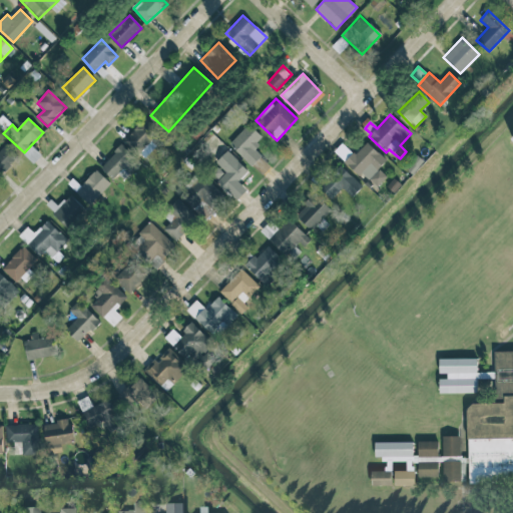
[(159,132),(144,118),(123,141),(138,155),(159,132)]
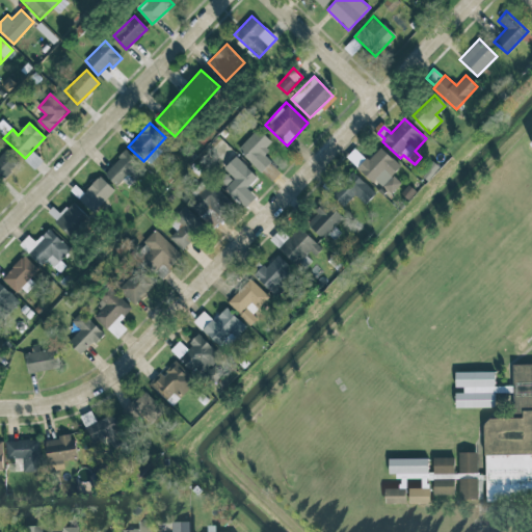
[(272,143),(257,129),(238,150),(262,171),(271,161),(263,154),(272,143)]
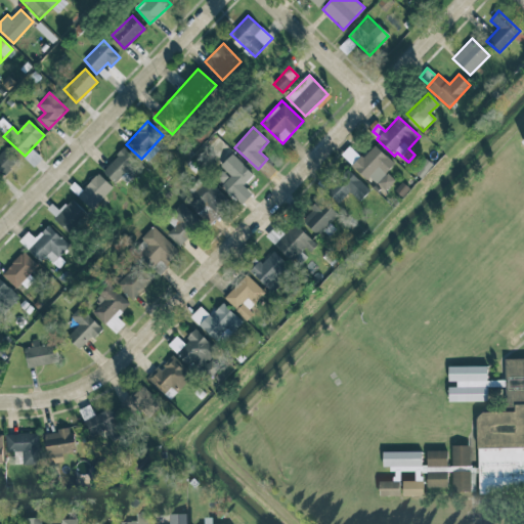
[(354,165),(383,192),(395,180),(386,172),(394,164),(374,144),(354,165)]
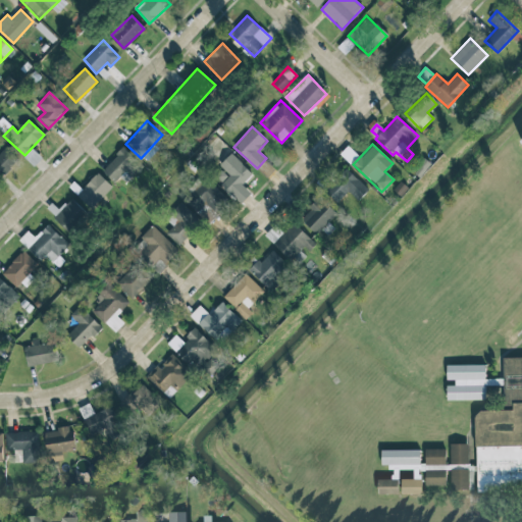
[(0,176),(17,160),(5,147),(0,152),(0,176)]
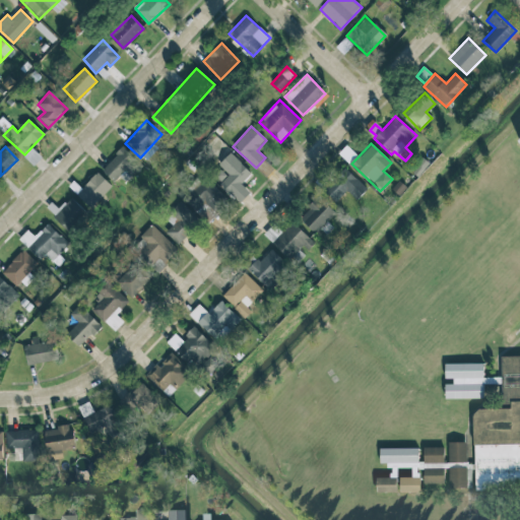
[(125,171),(132,177),(143,165),(123,146),(102,171),(115,182),(125,171)]
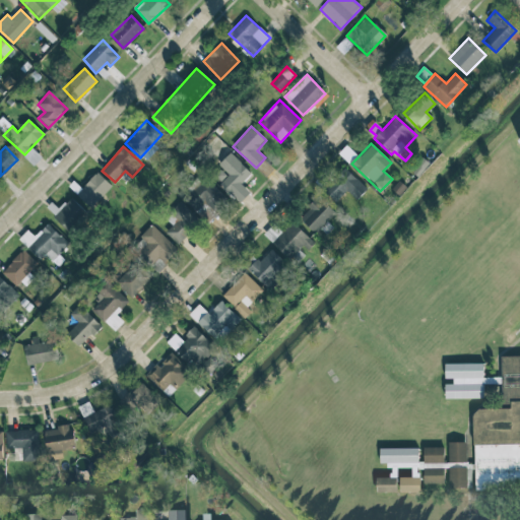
[(232,194),(252,173),(230,152),(217,166),(221,169),(213,177),(232,194)]
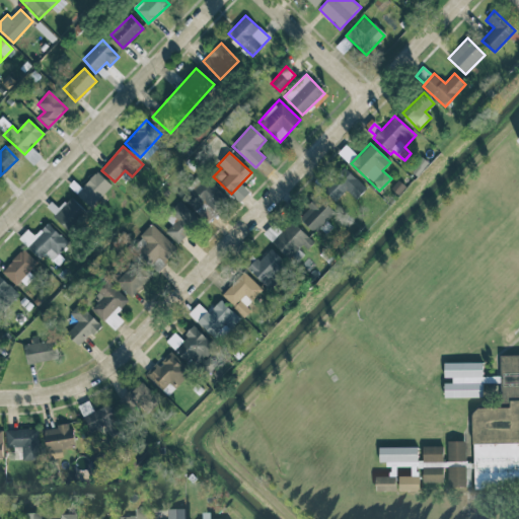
[(346,169),(325,191),(336,201),(346,191),(356,200),(366,189),(346,169)]
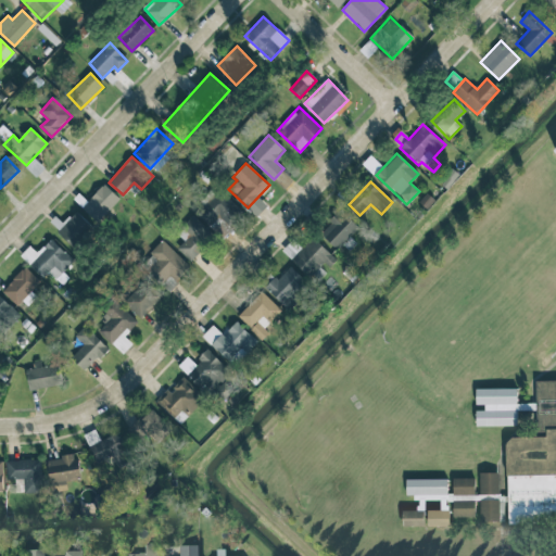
[(81,207),(98,223),(119,199),(103,184),(81,207)]
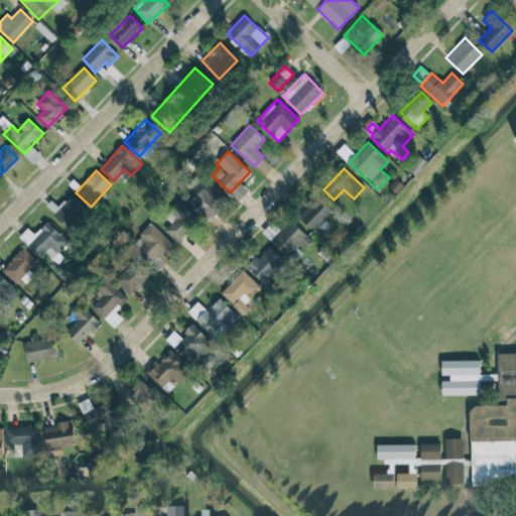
[(181,197),(203,219),(224,199),(204,176),(181,197)]
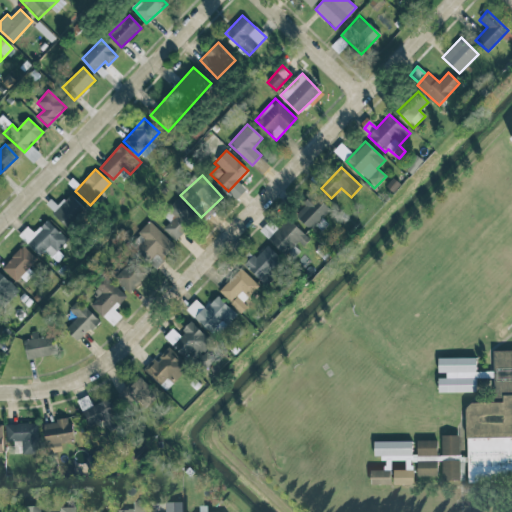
[(331,209),(313,194),(294,215),(312,230),(331,209)]
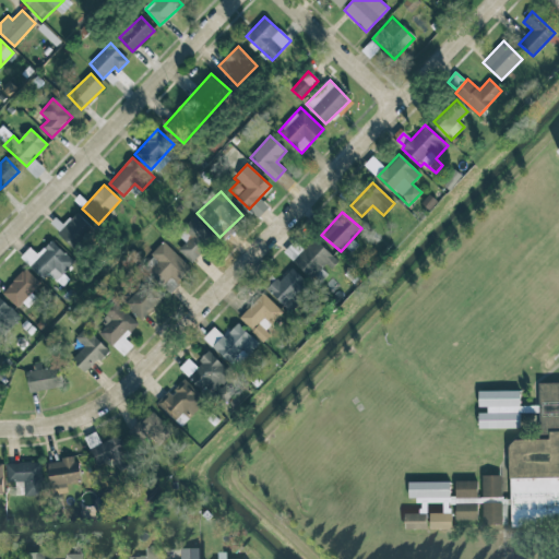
[(57,234),(74,250),(94,228),(76,213),(57,234)]
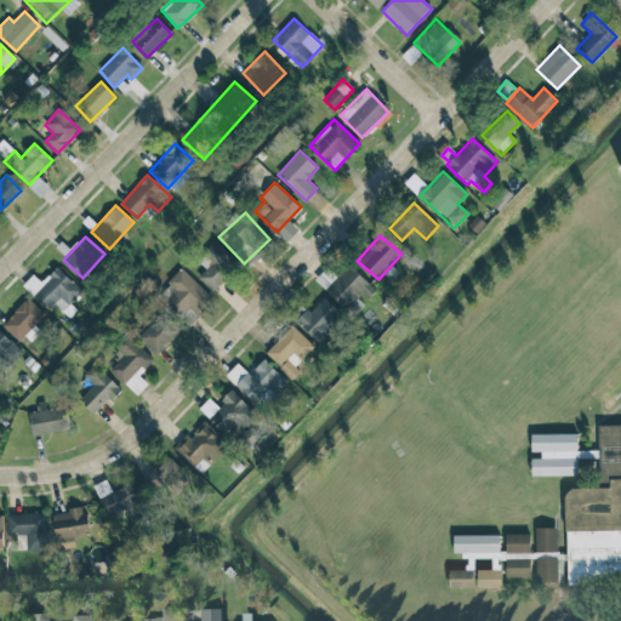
[(206,268),(198,279),(215,292),(239,263),(214,244),(199,263),(206,268)]
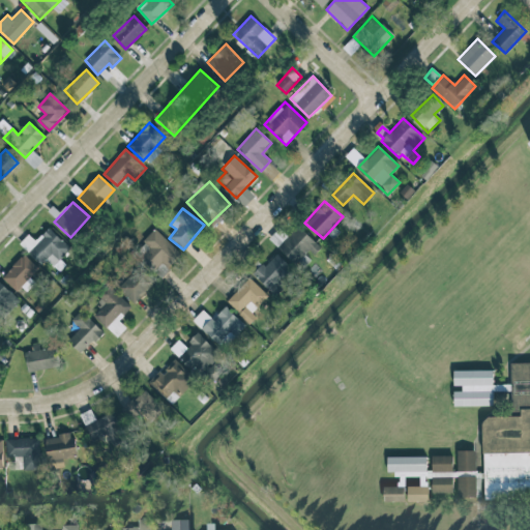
[(296,265),(299,262),(302,265),(312,255),(313,256),(321,247),(298,226),(277,248),(296,265)]
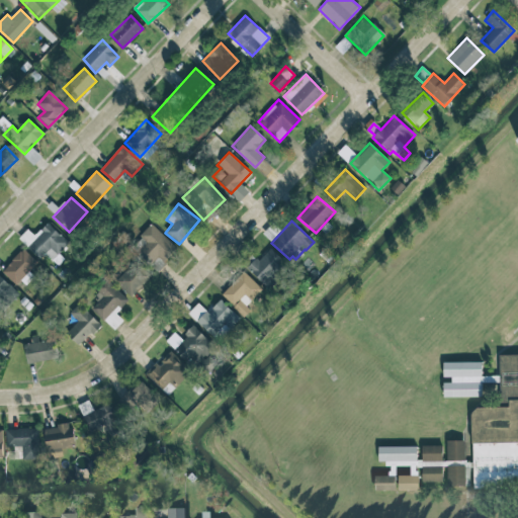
[(52,260),(69,244),(49,223),(33,236),(28,230),(19,238),(39,259),(46,253),(52,260)]
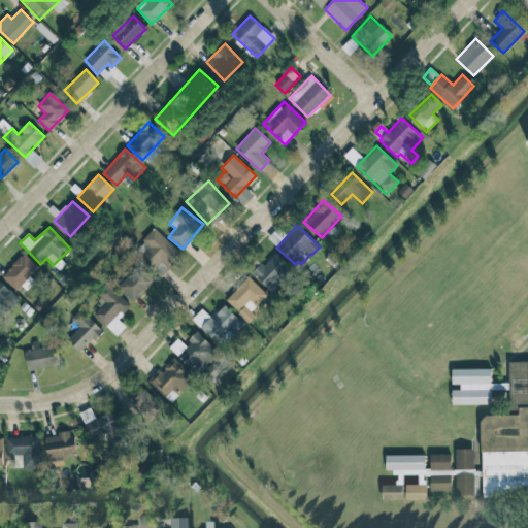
[(141,240),(147,246),(138,256),(159,276),(180,255),(155,227),(141,240)]
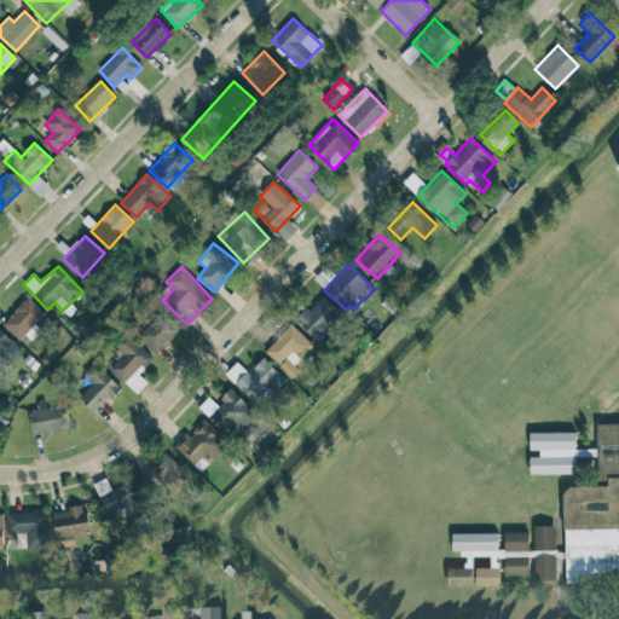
[(346,317),(320,295),(296,323),(320,345),(346,317)]
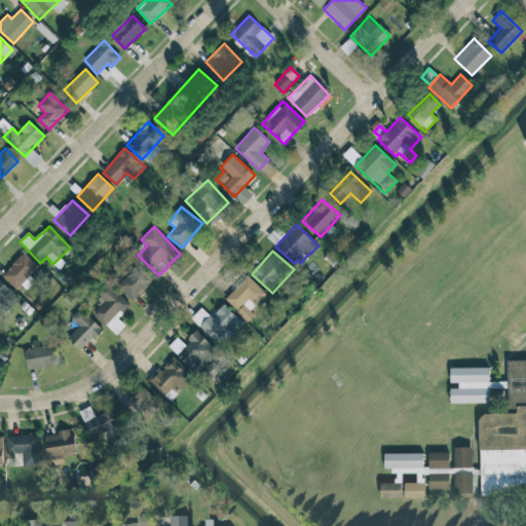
[(23,293),(34,280),(30,275),(38,266),(23,253),(3,274),(23,293)]
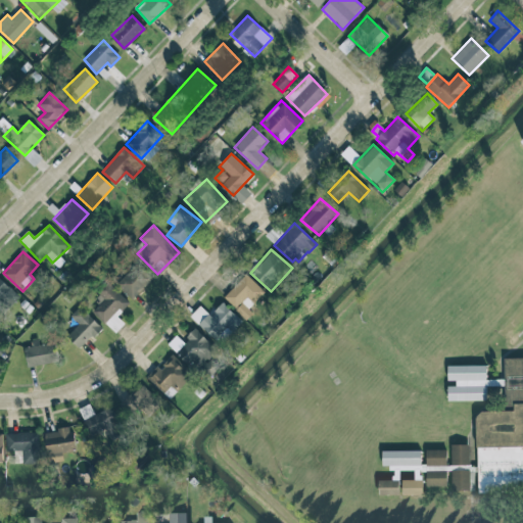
[(131,299),(152,280),(137,264),(115,283),(131,299)]
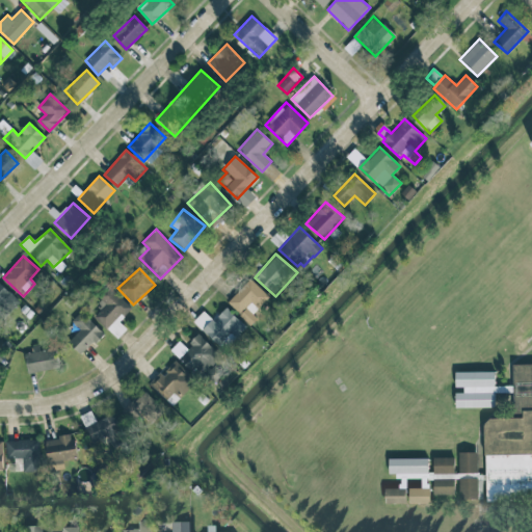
[(270,298),(250,278),(227,303),(247,322),(270,298)]
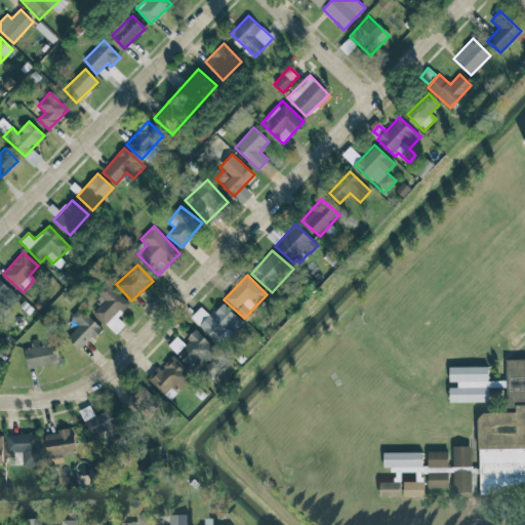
[(19,298),(0,279),(0,314),(2,317),(19,298)]
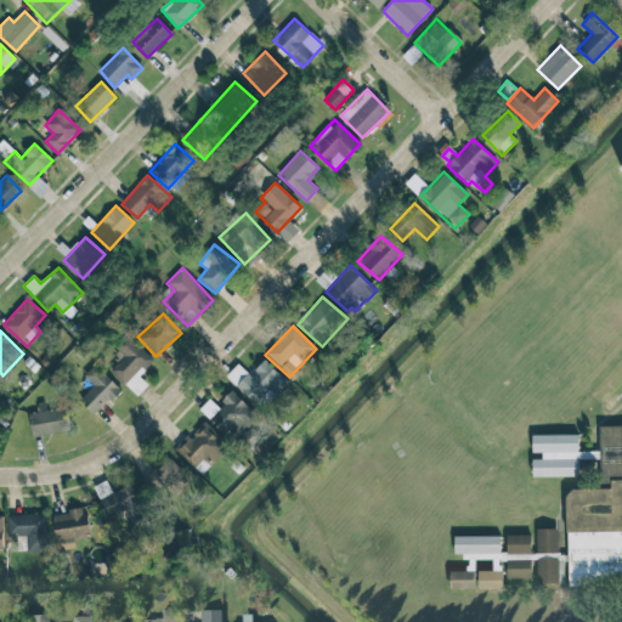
[(109,368),(124,385),(136,374),(137,377),(153,362),(130,337),(111,355),(117,362),(109,368)]
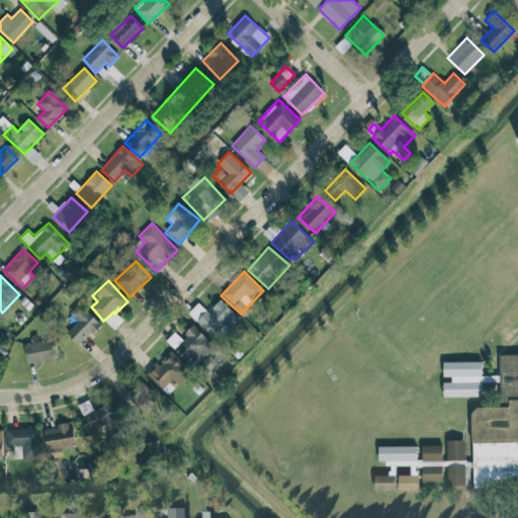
[(197,304),(188,314),(219,342),(240,319),(220,299),(207,313),(197,304)]
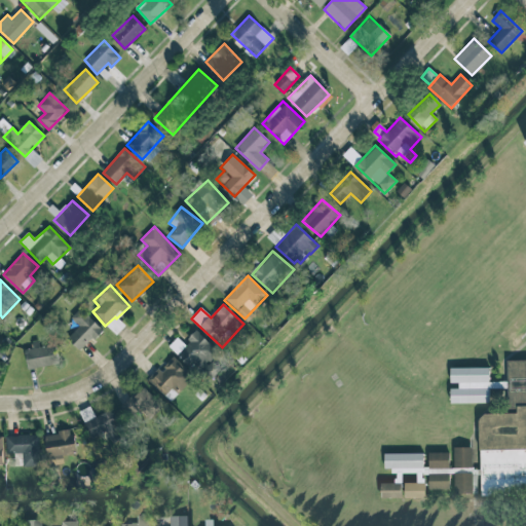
[(67,338),(80,351),(102,329),(79,308),(71,317),(79,326),(67,338)]
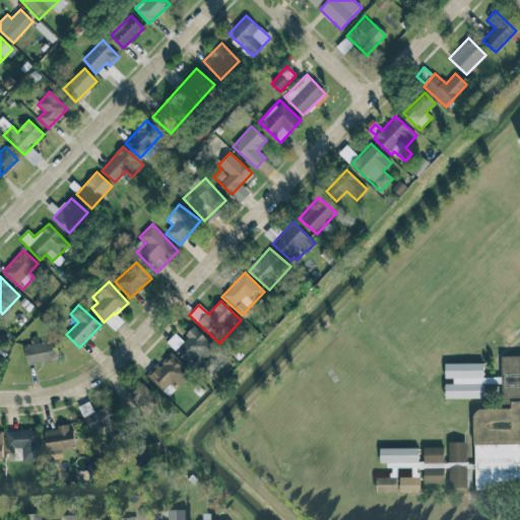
[(192,359),(210,373),(217,364),(207,355),(215,345),(193,327),(175,350),(189,362),(192,359)]
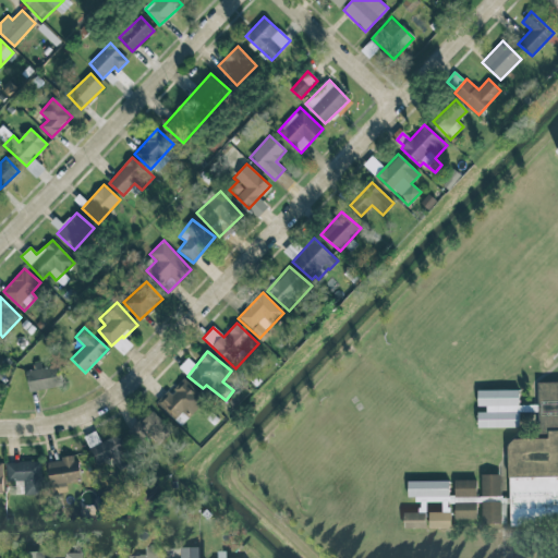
[(29,391),(61,386),(58,365),(25,371),(29,391)]
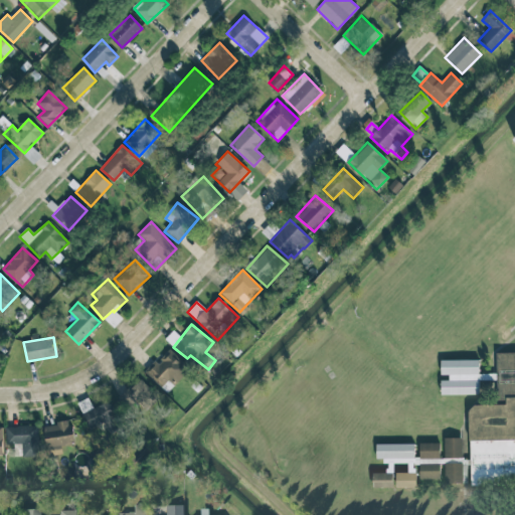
[(146,373),(161,387),(163,385),(169,390),(189,368),(169,348),(146,373)]
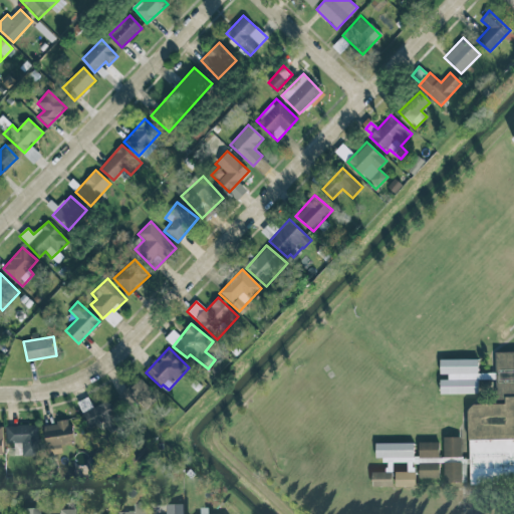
[(513,481),(470,482),(466,408),(473,402),(496,402),(496,353),(513,352),(513,481)]
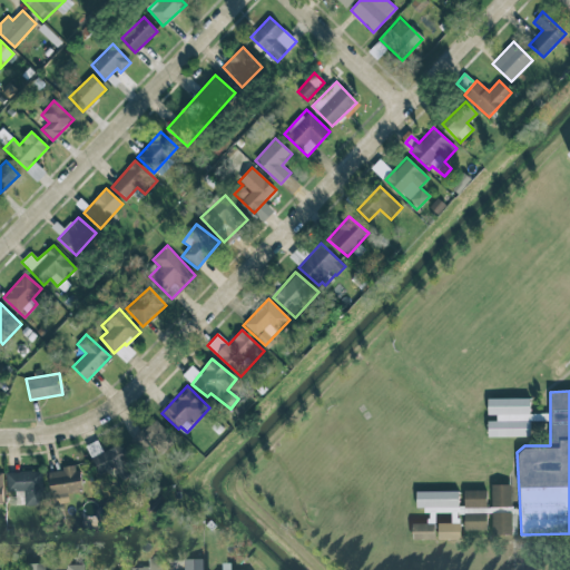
[(488,438),(530,436),(530,421),(549,420),(549,413),(530,414),(530,397),(487,399),(488,418),(488,438)]
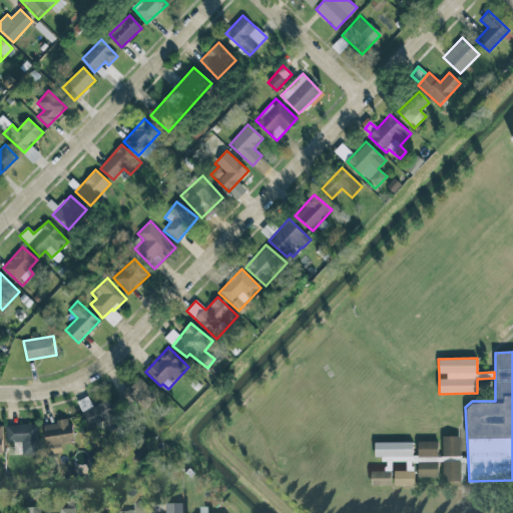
[(126,410),(134,403),(142,412),(157,398),(139,377),(116,398),(126,410)]
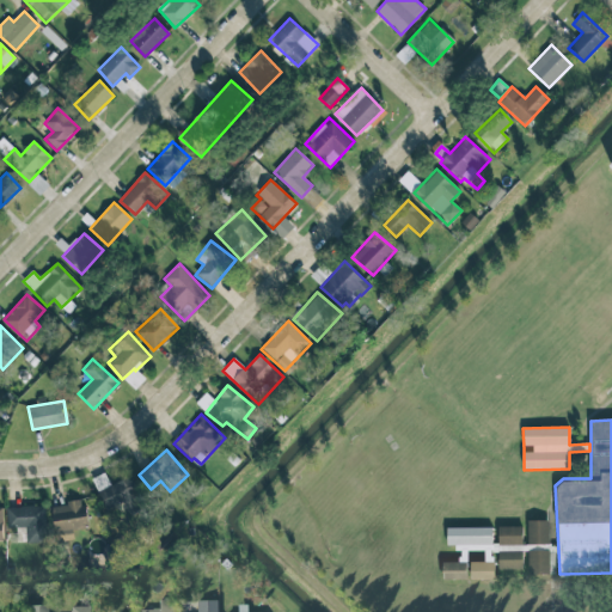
[(124,502),(129,514),(147,506),(133,475),(96,491),(105,510),(124,502)]
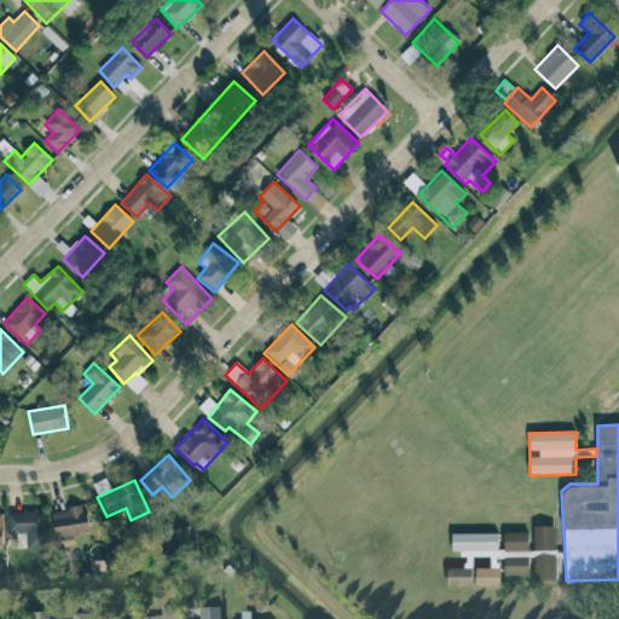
[(90,533),(86,507),(53,510),(57,547),(74,544),(74,536),(90,533)]
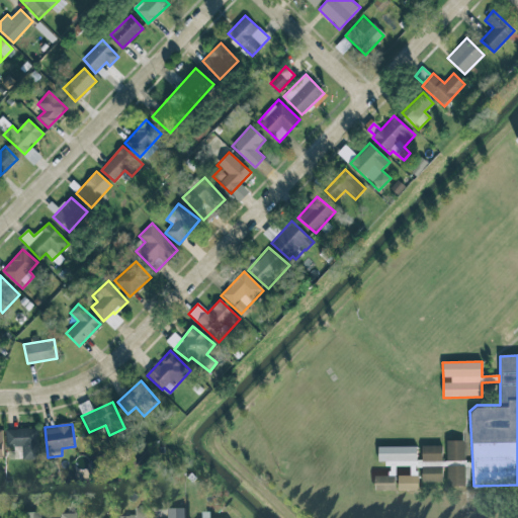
[(21,446),(22,459),(38,459),(37,428),(6,429),(6,446),(21,446)]
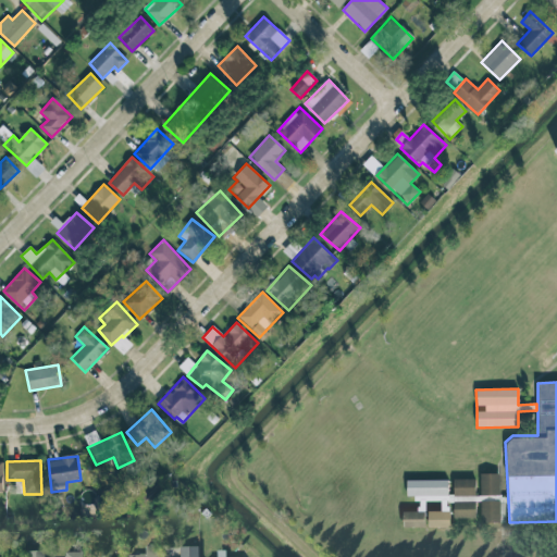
[(479,473),(498,473),(498,494),(480,494),(479,473)]
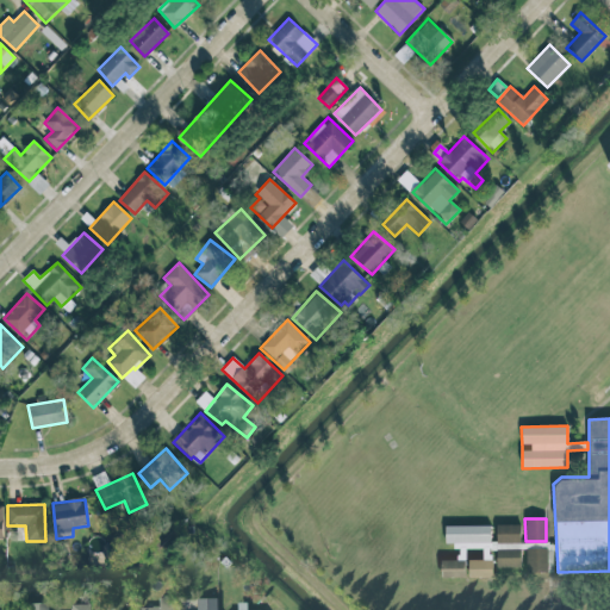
[(465,578),(465,548),(484,548),(484,559),(491,559),(491,549),(548,548),(548,542),(491,543),(491,526),(444,527),(446,543),(456,543),(458,560),(441,560),(441,579),(465,578)]
